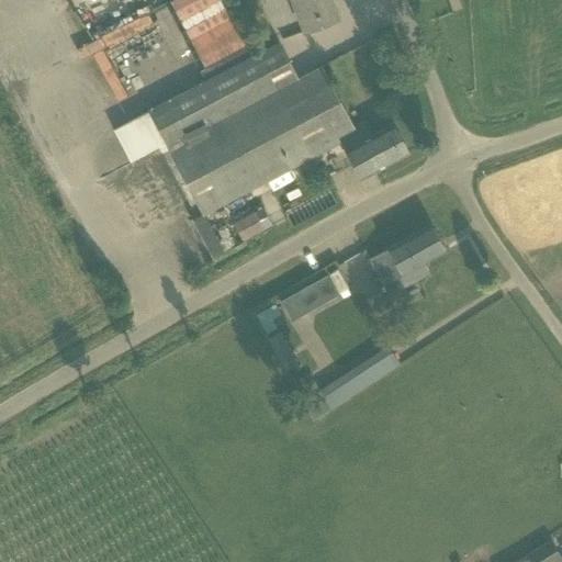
[(202,215),(339,143),(338,141),(339,139),(337,135),(353,126),(322,66),(322,65),(298,77),(279,41),(255,53),(225,0),(173,0),(170,2),(205,68),(200,71),(204,79),(146,109),(168,149),(170,155),(202,215)]
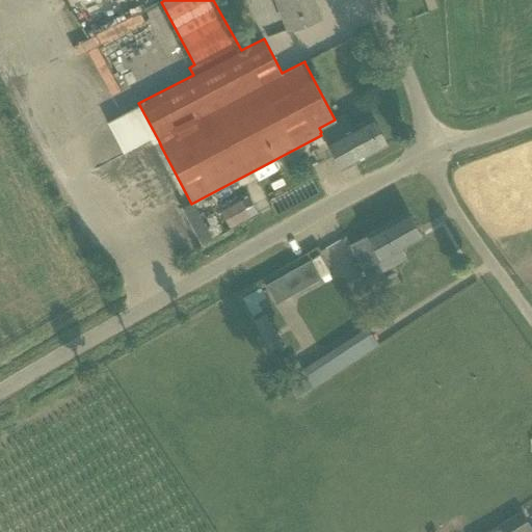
[(275,0),(286,30),(319,18),(311,0),(275,0)]
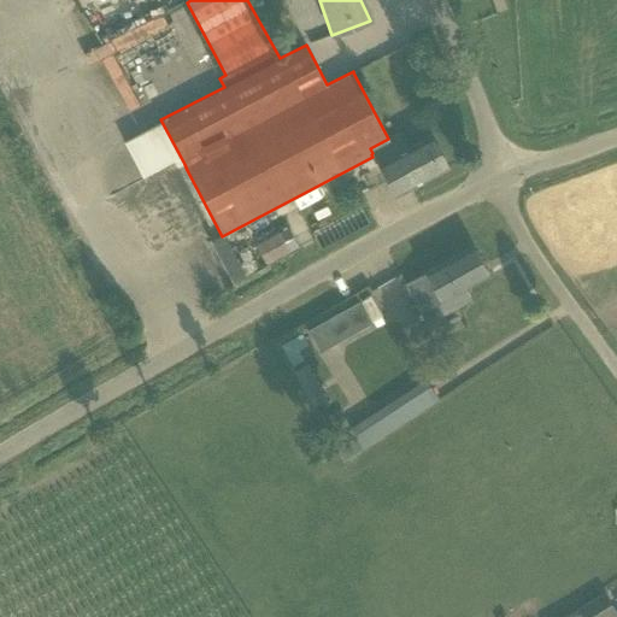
[(491,0),(497,13),(507,10),(504,0),(491,0)]
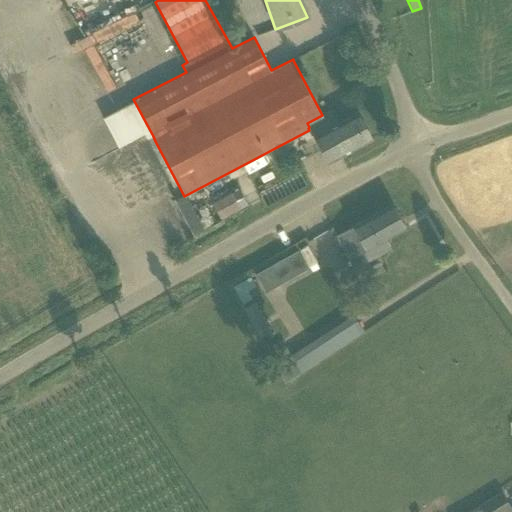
[(96,40),(141,22),(138,13),(80,36),(103,92),(116,87),(96,40)]
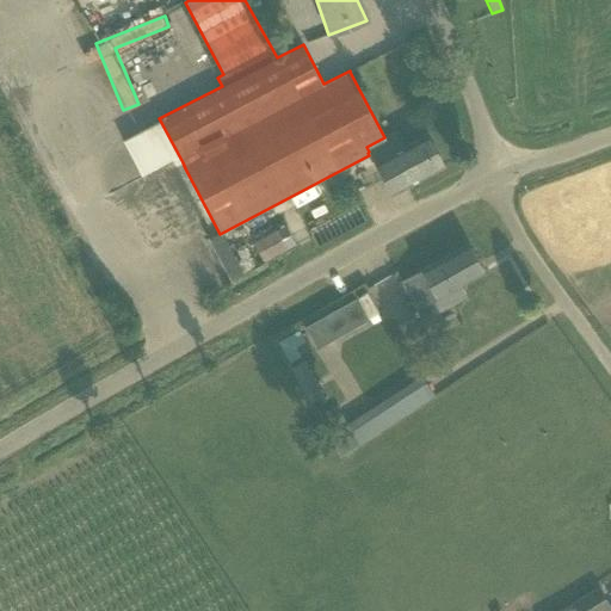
[(173,160),(176,166),(183,162),(159,118),(121,139),(123,141),(141,177),(173,160)]
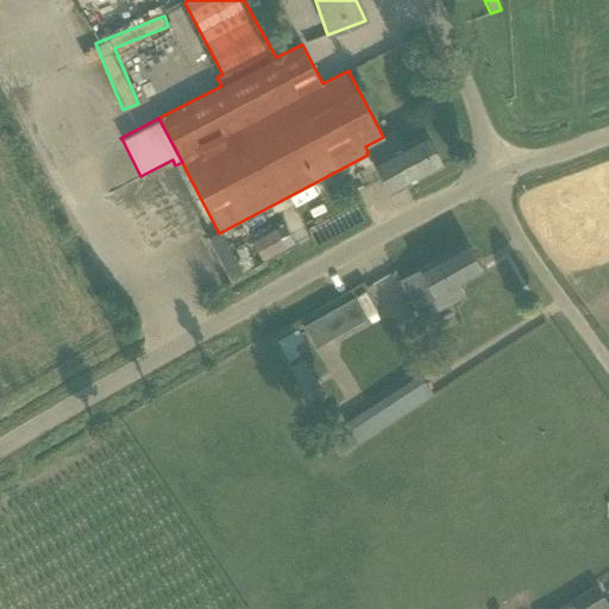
[(368,151),(366,152),(368,155),(389,195),(396,190),(395,188),(403,183),(406,186),(443,165),(426,133),(402,145),(396,131),(383,137),(365,146),(368,151)]
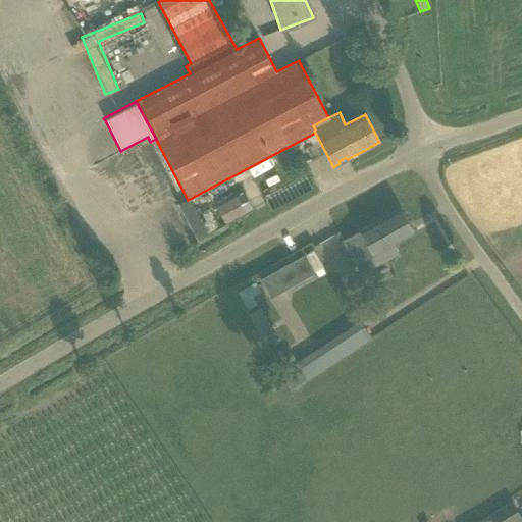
[(196,198),(183,203),(197,239),(209,233),(196,198)]
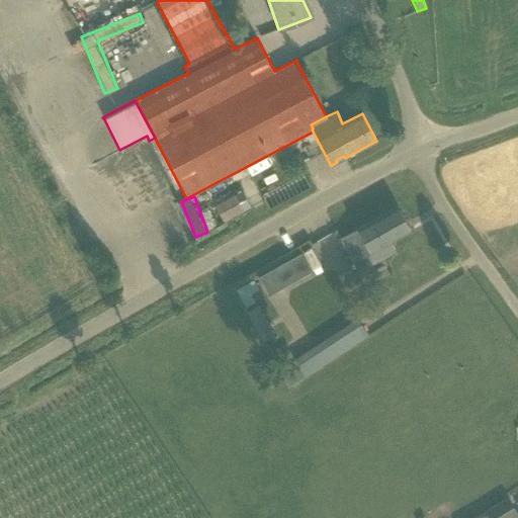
[(224,223),(237,216),(227,198),(213,205),(224,223)]
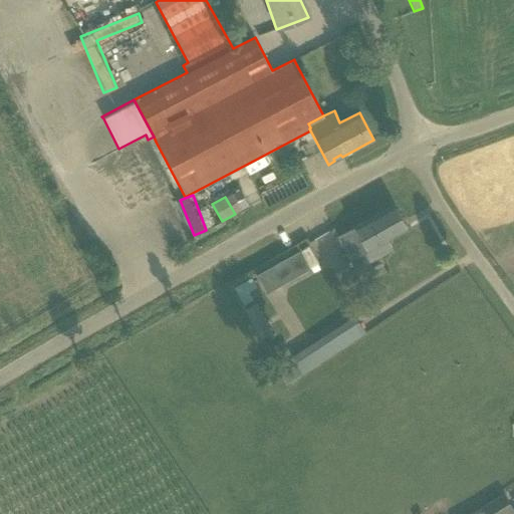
[(388,240),(407,230),(394,206),(353,228),(337,237),(344,249),(355,269),(393,248),(388,240)]
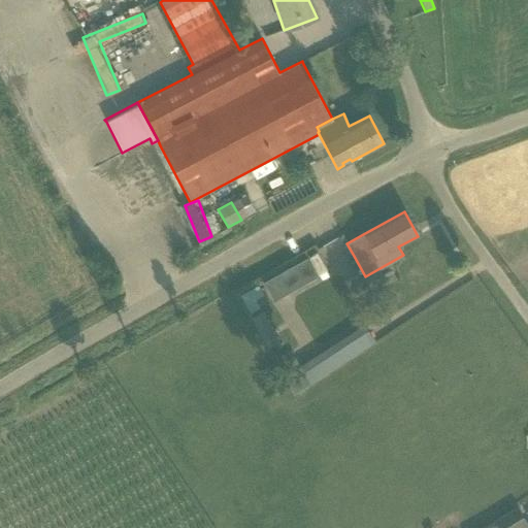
[(323,253),(265,277),(273,298),(331,274),(323,253)]
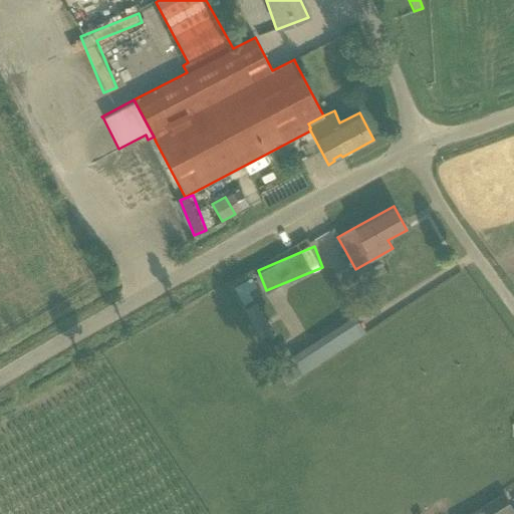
[(233,286),(241,304),(258,296),(249,278),(233,286)]
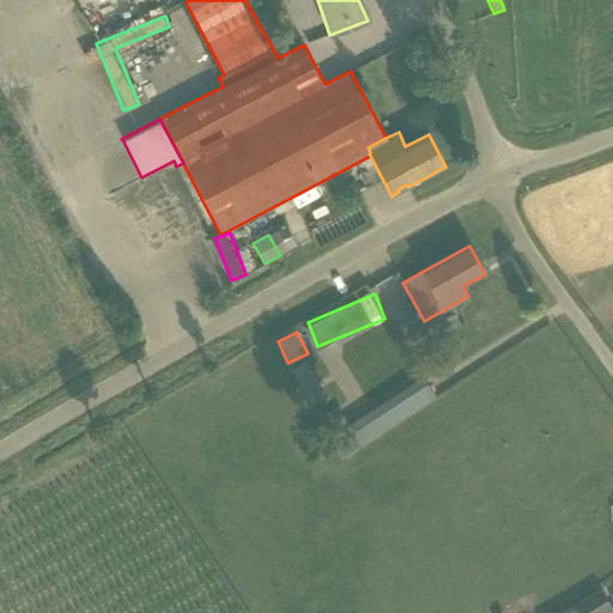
[(304,363),(291,370),(316,414),(329,407),(304,363)]
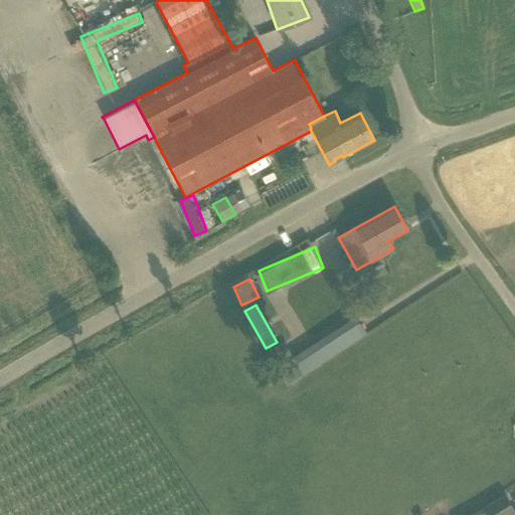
[(322,362),(369,332),(358,315),(311,346),(322,362)]
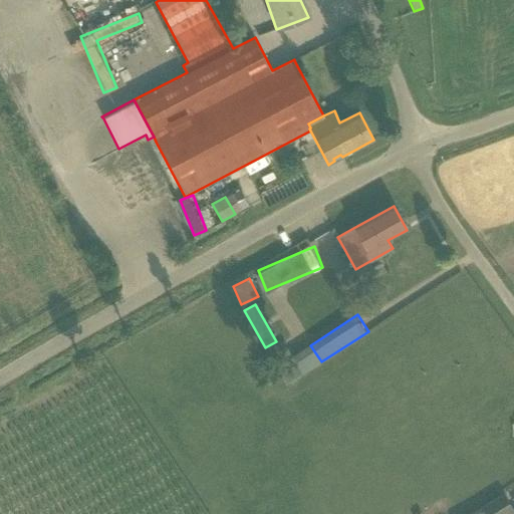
[(479,508),(483,513),(511,513),(513,513),(502,494),(479,508)]
